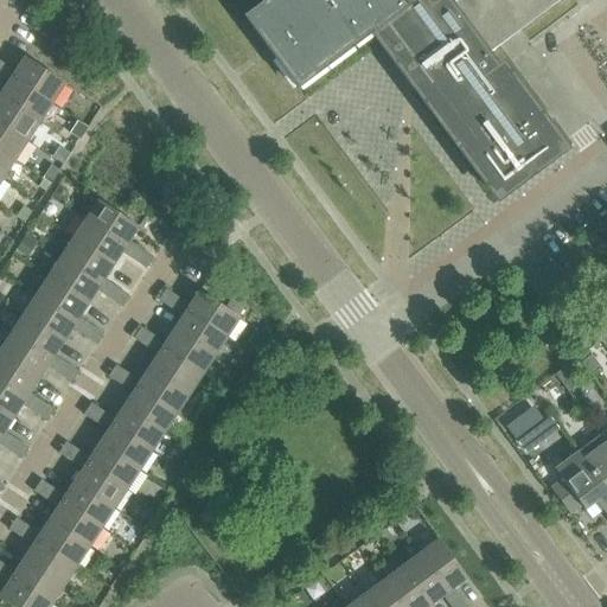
[(489,52),(558,0),(263,0),(243,17),(298,89),(394,19),(436,76),(417,90),(419,93),(421,91),(498,193),(496,195),(497,197),(563,147),(562,146),(560,147),(489,52)]
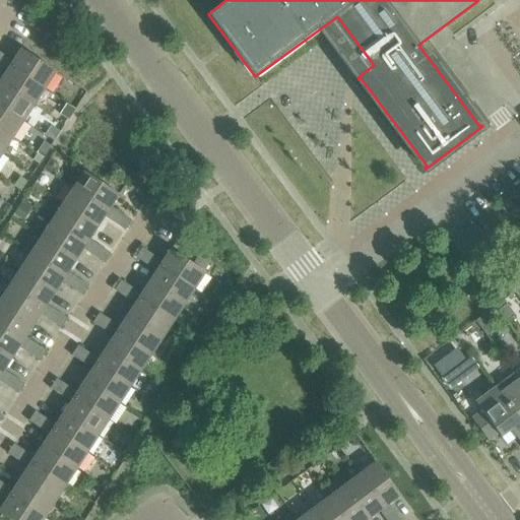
[(55,72),(21,50),(14,62),(3,55),(0,59),(0,67),(7,72),(10,67),(45,88),(55,72)]
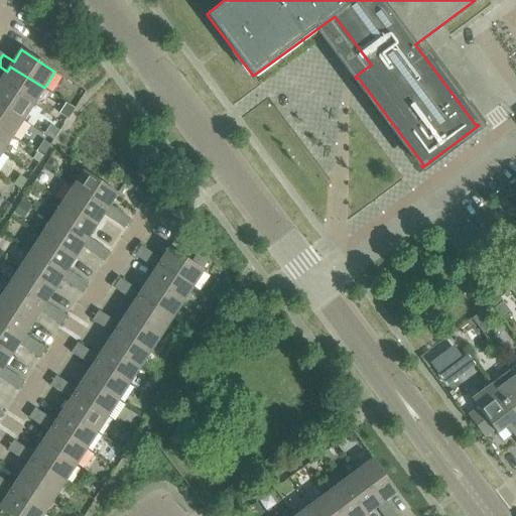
[(10,67),(7,72),(0,82),(33,105),(44,88),(10,67)]
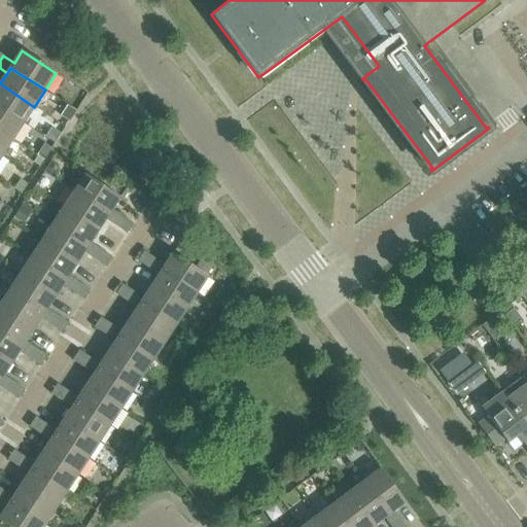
[(34,107),(0,83),(0,107),(24,124),(34,107)]
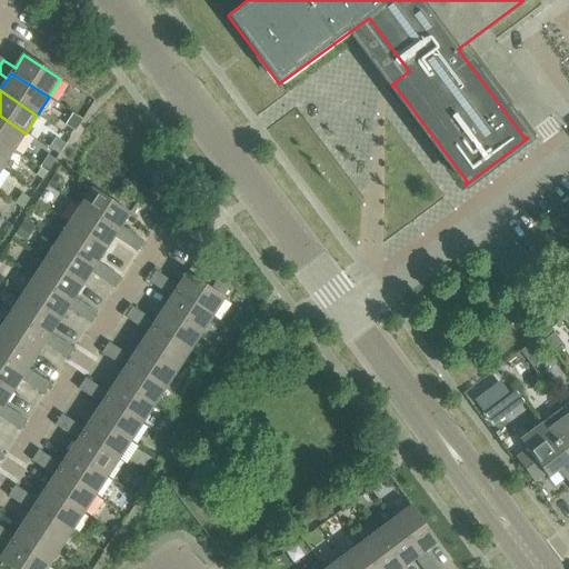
[(0,141),(13,151),(26,133),(0,116),(0,141)]
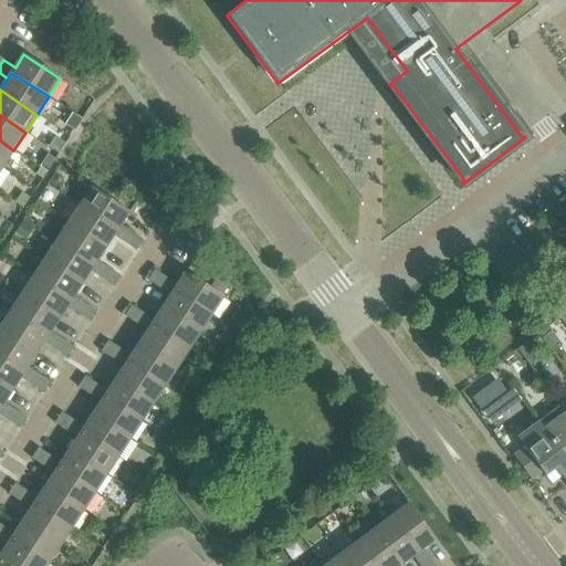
[(13,150),(0,140),(0,166),(2,168),(13,150)]
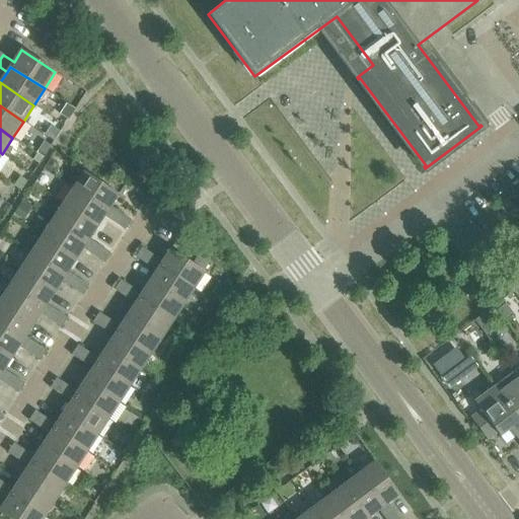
[(118,194),(83,171),(72,189),(106,211),(109,206),(118,194)]
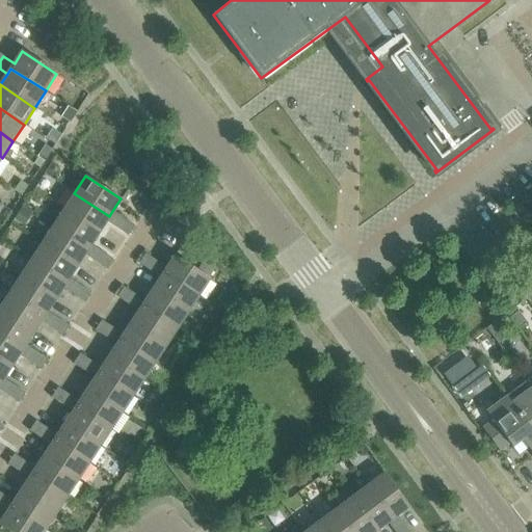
[(109,216),(74,193),(62,210),(99,233),(106,221),(116,229),(124,218),(112,211),(109,216)]
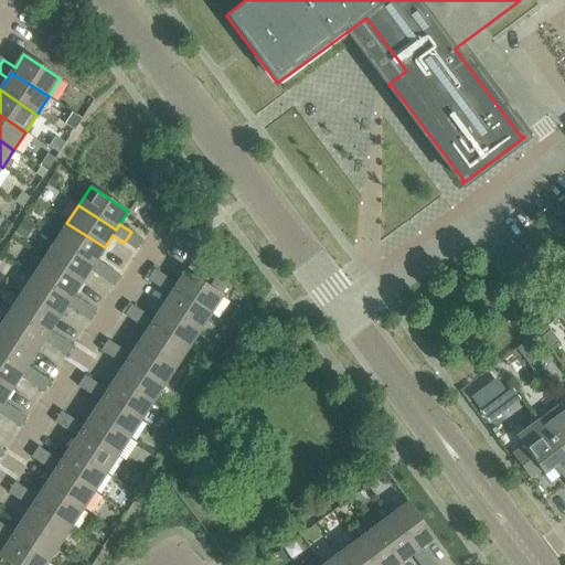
[(105,247),(66,223),(55,241),(93,265),(96,260),(105,247)]
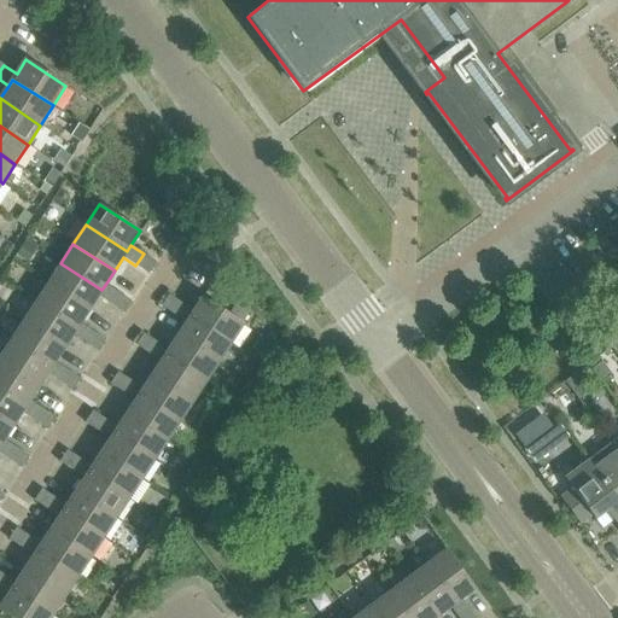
[(147,274),(156,262),(144,254),(135,266),(147,274)]
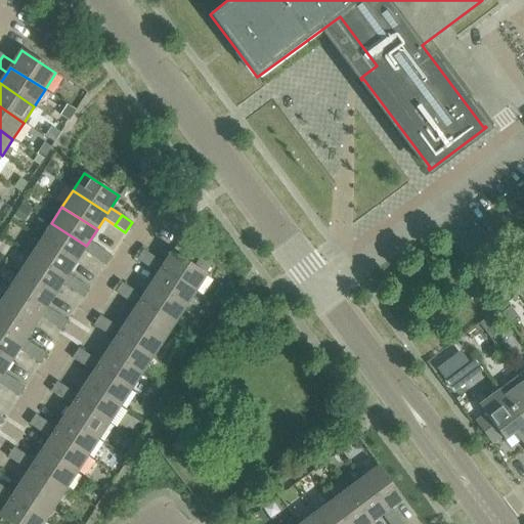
[(86,246),(51,223),(41,239),(75,262),(83,251),(94,258),(100,249),(89,242),(86,246)]
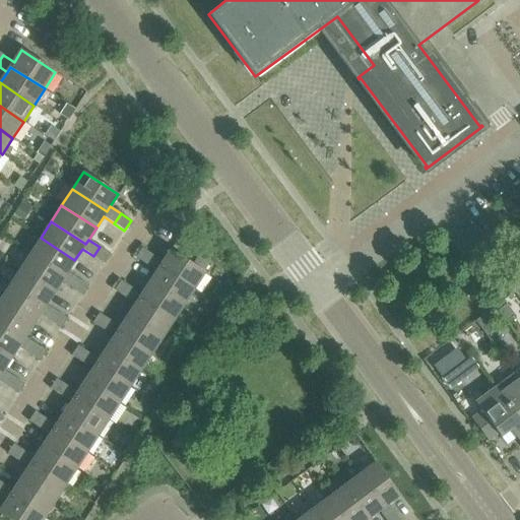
[(74,260),(41,238),(29,254),(64,276),(67,272),(74,260)]
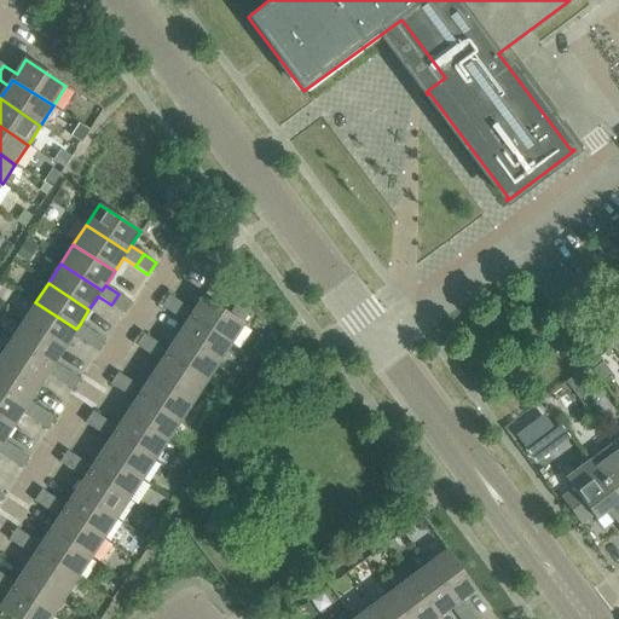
[(123,313),(131,301),(119,294),(111,305),(123,313)]
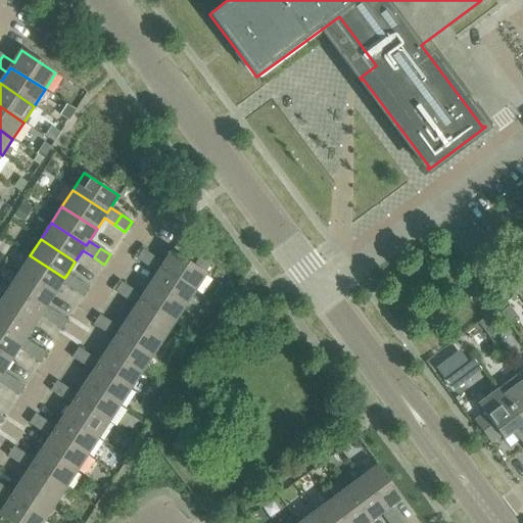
[(147,267),(153,256),(142,250),(136,259),(147,267)]
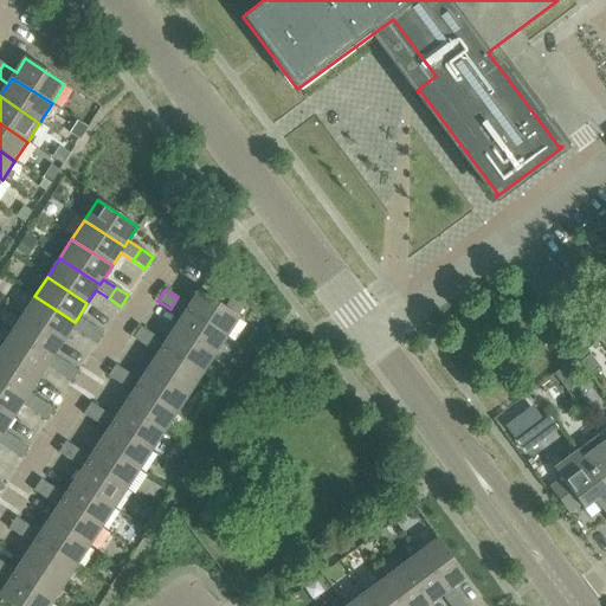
[(239,318),(199,291),(189,305),(178,297),(171,309),(182,316),(186,311),(226,337),(239,318)]
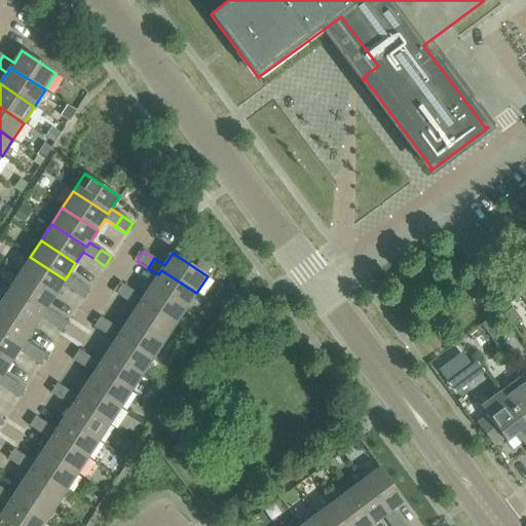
[(65,279),(30,257),(19,274),(54,297),(62,285),(72,292),(78,282),(68,275),(65,279)]
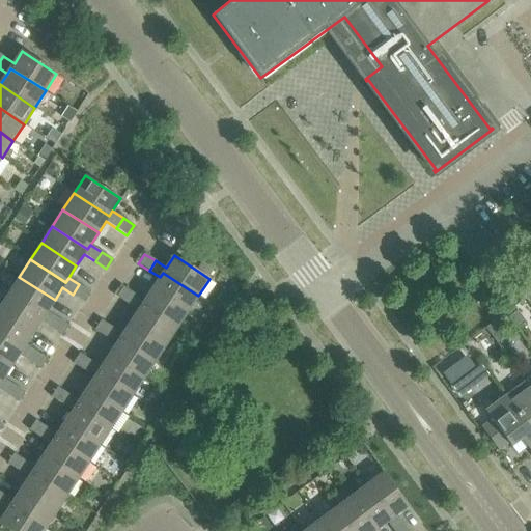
[(163,273),(160,277),(152,289),(188,312),(198,296),(163,273)]
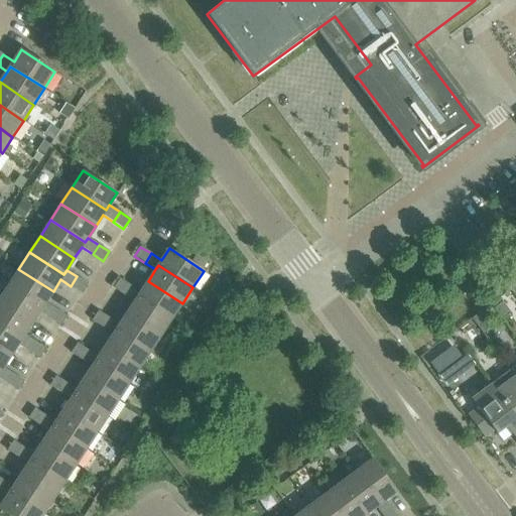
[(53,291),(18,269),(8,285),(42,307),(45,302),(53,291)]
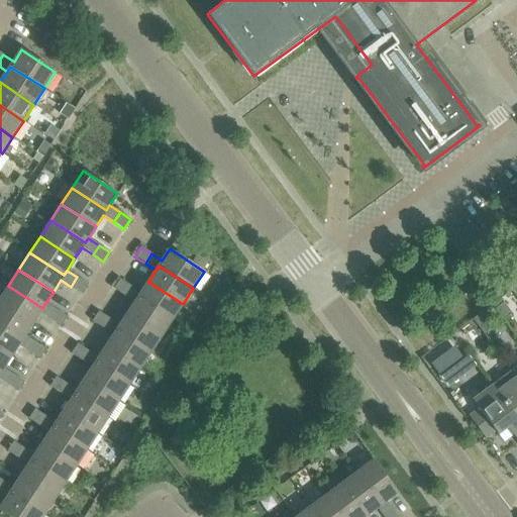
[(82,294),(88,284),(77,277),(71,287),(82,294)]
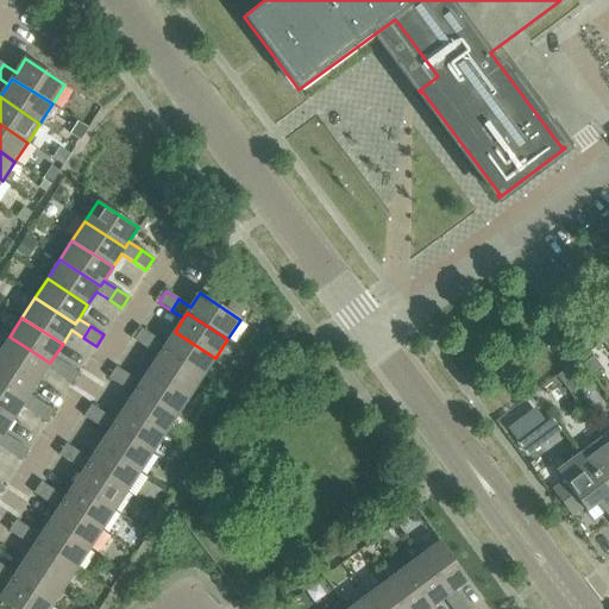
[(146,347),(154,337),(140,328),(133,339),(146,347)]
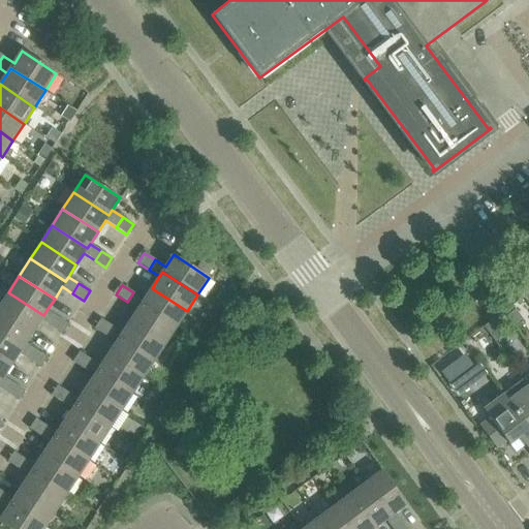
[(187,311),(152,288),(145,300),(133,292),(127,302),(138,309),(142,305),(176,328),(187,311)]
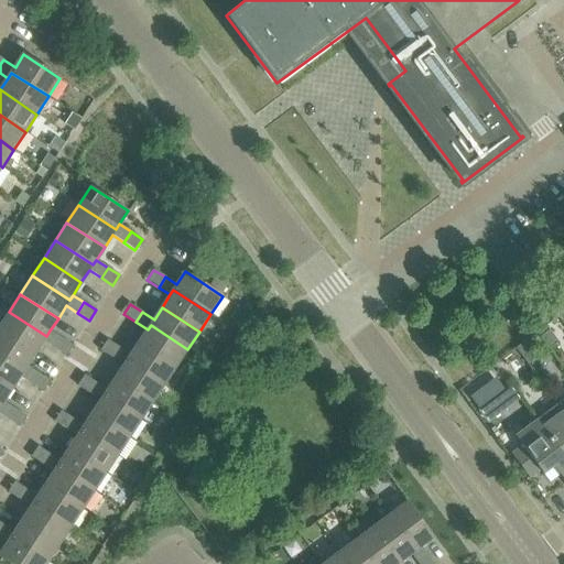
[(46,336),(9,312),(0,324),(0,331),(34,354),(43,340),(54,348),(61,338),(50,331),(46,336)]
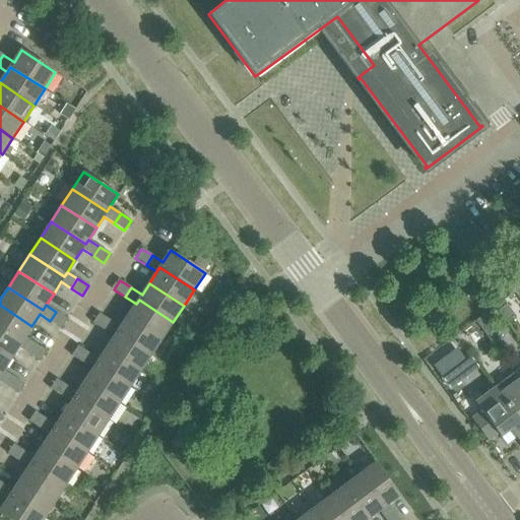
[(139,300),(136,304),(128,316),(163,338),(173,322),(139,300)]
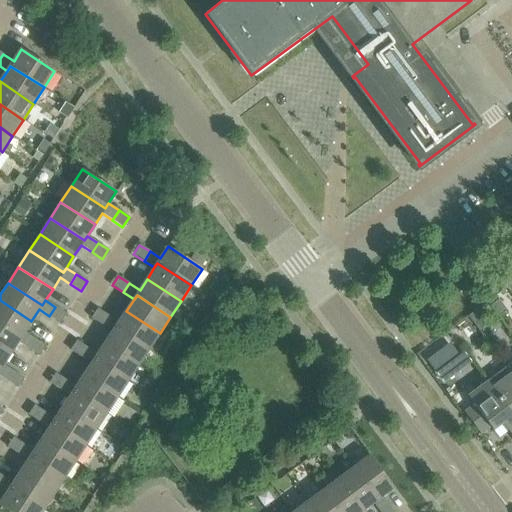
[(31,321),(0,300),(0,323),(21,337),(24,332),(31,321)]
